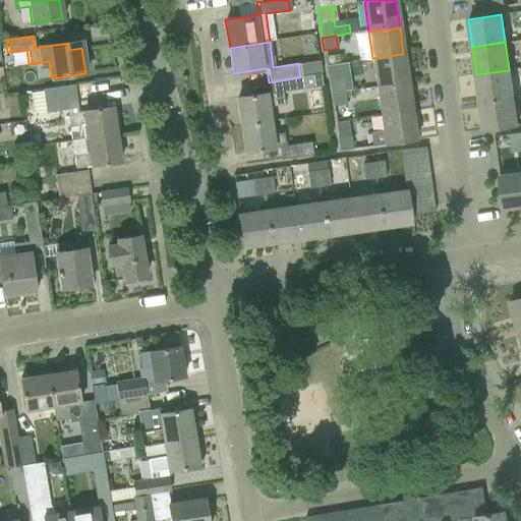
[(403,54),(372,58),(377,88),(407,82),(403,54)]
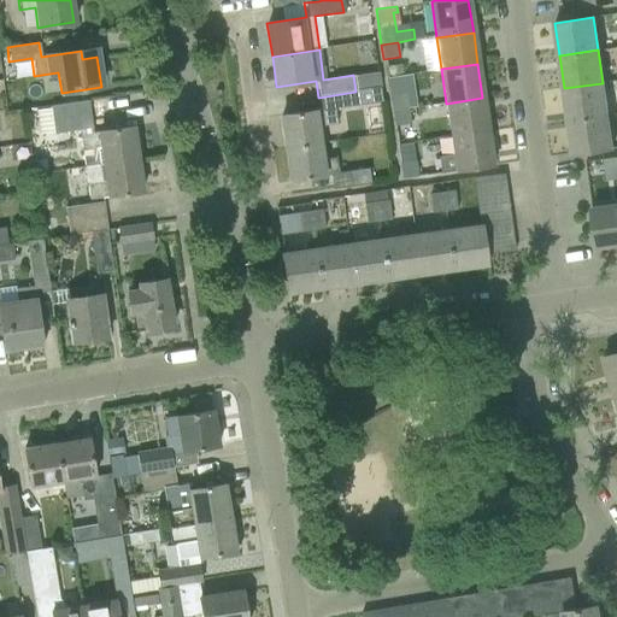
[(397,65),(385,66),(387,78),(398,76),(397,65)]
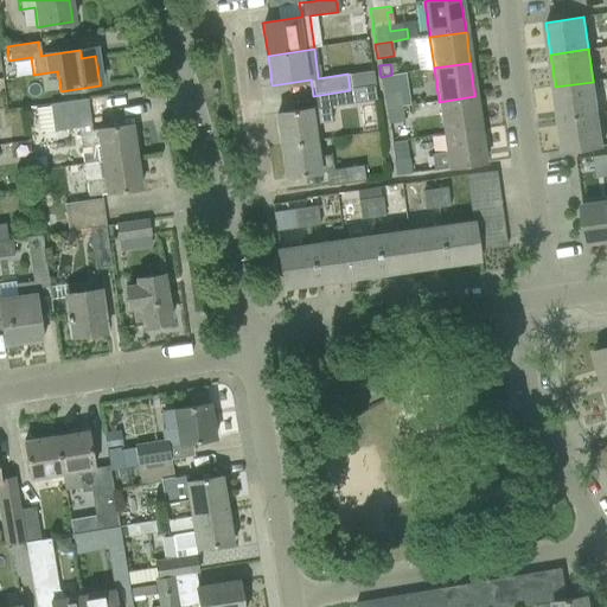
[(593,82),(555,87),(560,120),(598,114),(593,82)]
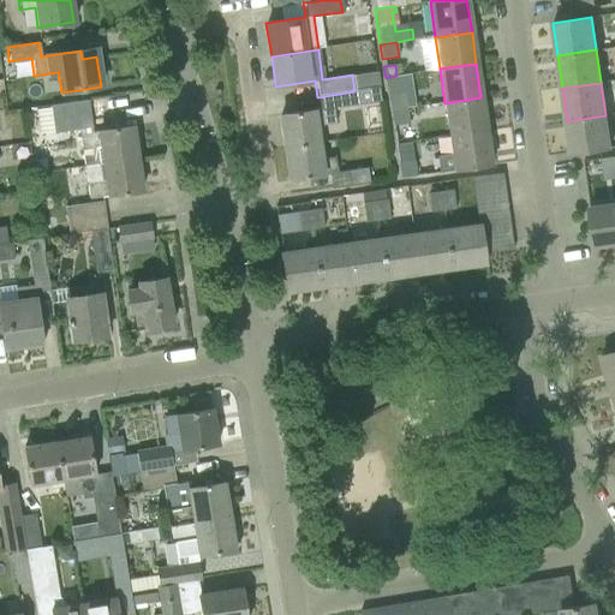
[(280,115),(285,148),(317,143),(315,126),(335,124),(333,108),(357,105),(354,91),(317,97),(320,109),(280,115)]
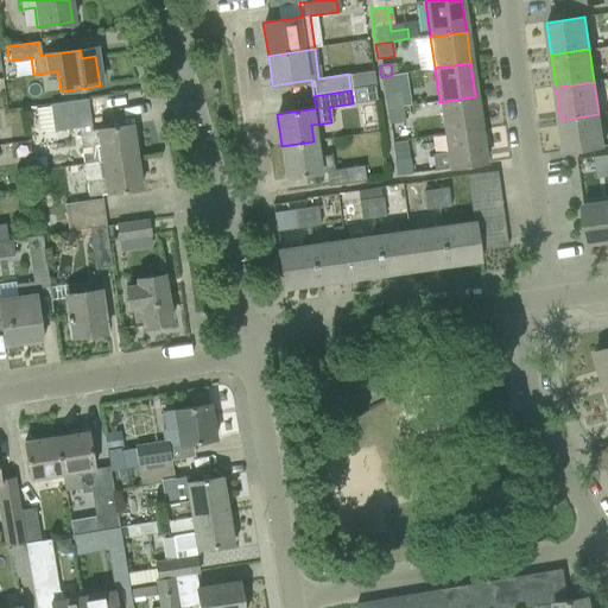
[(399,92),(382,94),(385,109),(400,107),(399,92)]
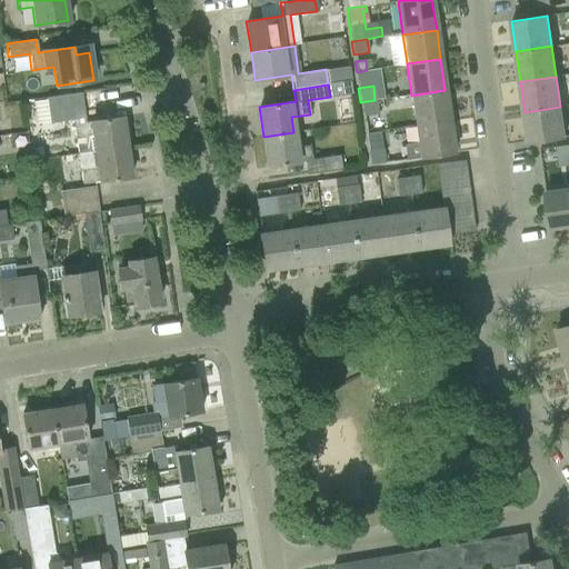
[(445,90),(411,96),(416,127),(449,121),(445,90)]
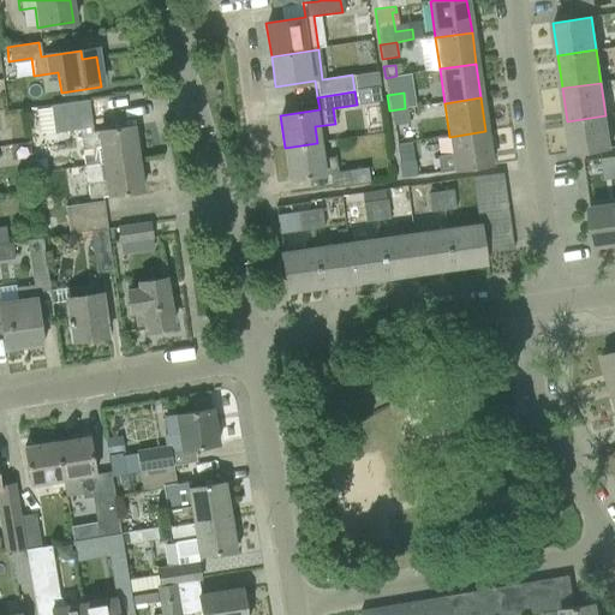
[(48,107),(52,133),(89,127),(85,101),(48,107)]
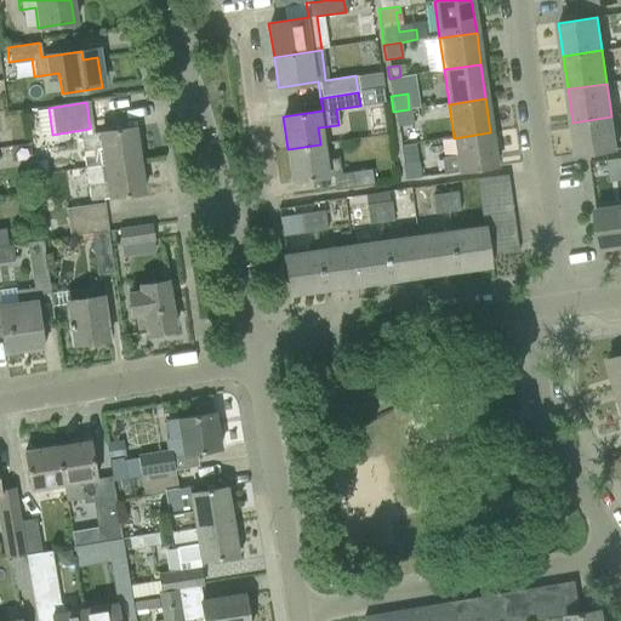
[(21,132),(38,131),(35,104),(18,106),(21,132)]
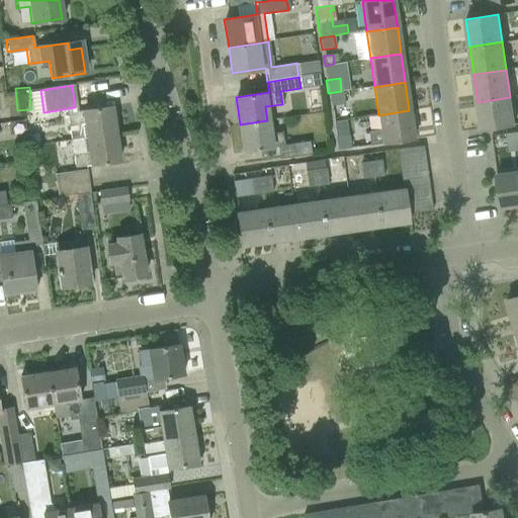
[(341,91),(328,93),(330,106),(343,104),(341,91)]
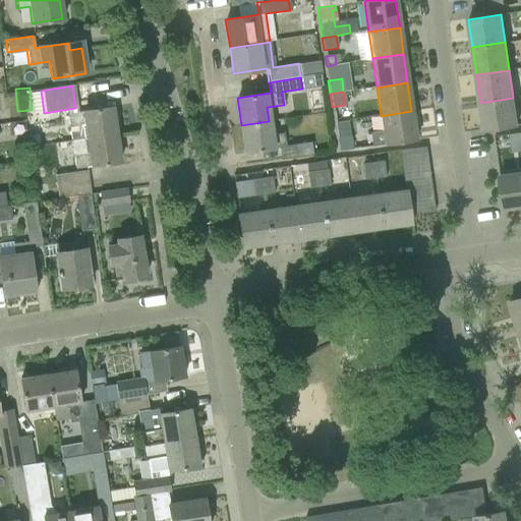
[(513,98),(480,103),(484,130),(517,125),(513,98)]
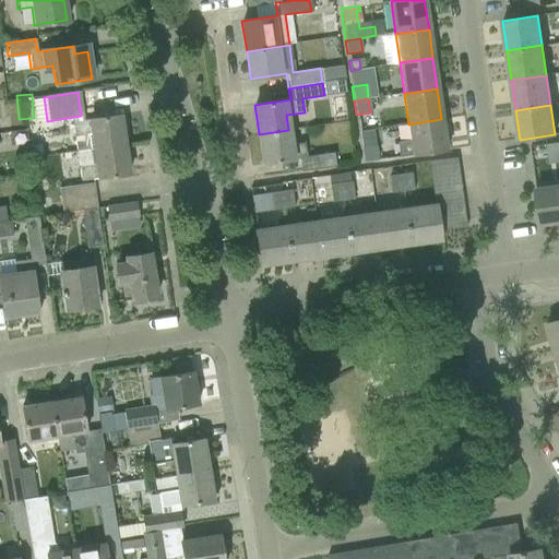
[(72,137),(73,137),(73,140),(75,150),(76,152),(125,145),(119,115),(70,122),(72,137)]
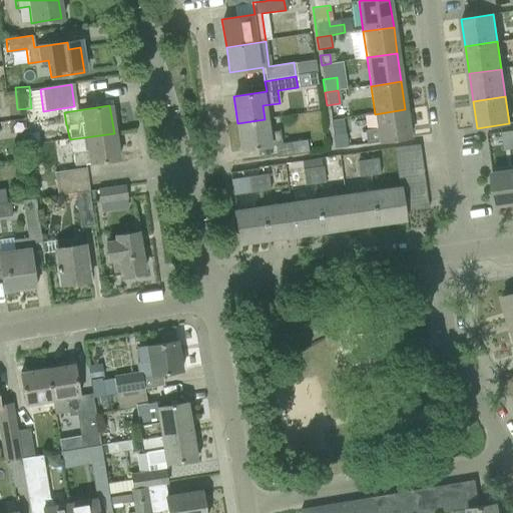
[(363,130),(365,143),(409,137),(405,109),(375,114),(377,128),(363,130)]
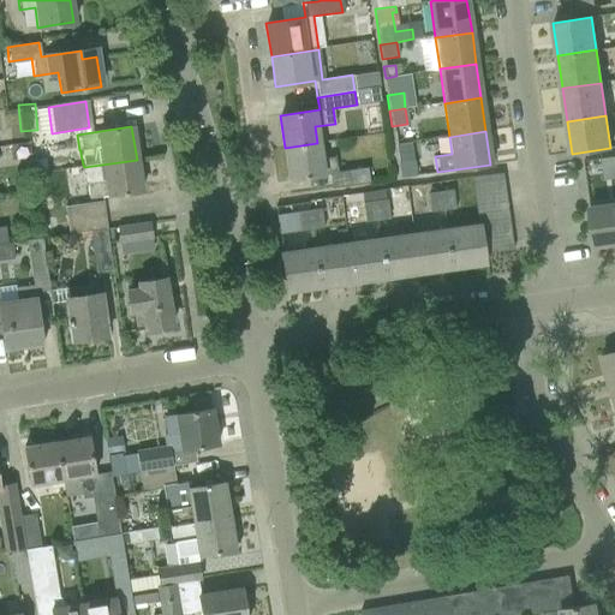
[(317,143),(285,148),(290,179),(329,174),(332,187),(369,183),(366,168),(335,173),(333,157),(320,160),(317,143)]
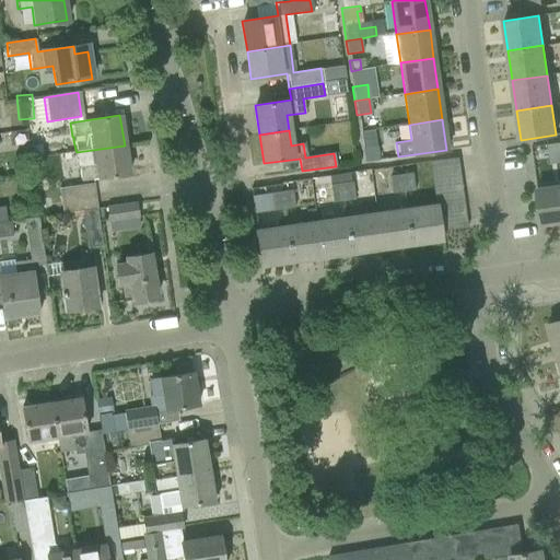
[(559,144),(559,143),(547,146),(549,164),(559,162),(559,144)]
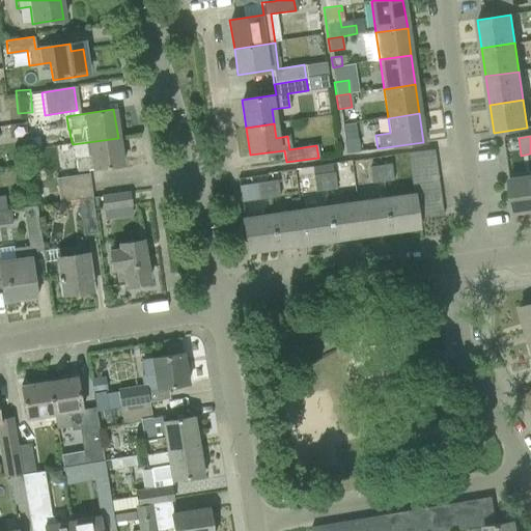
[(118,138),(73,144),(76,172),(102,168),(121,165),(118,138)]
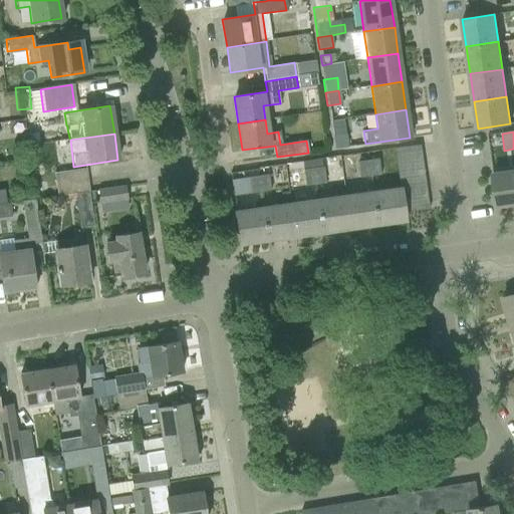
[(332,135),(334,149),(347,147),(346,134),(332,135)]
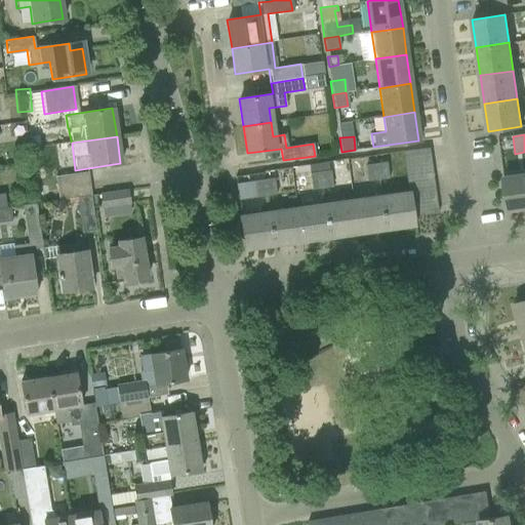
[(429,148),(401,152),(403,164),(430,161),(429,148)]
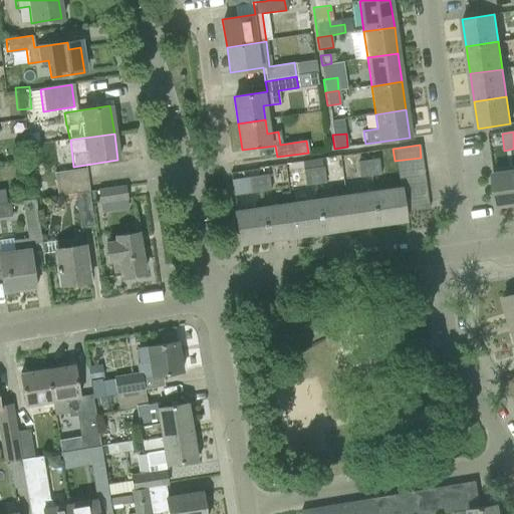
[(421,158),(395,161),(397,174),(423,171),(421,158)]
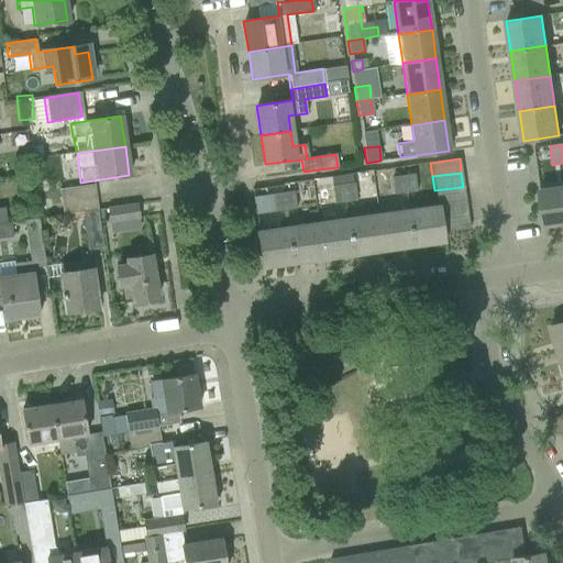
[(417,191),(414,174),(403,175),(406,192),(417,191)]
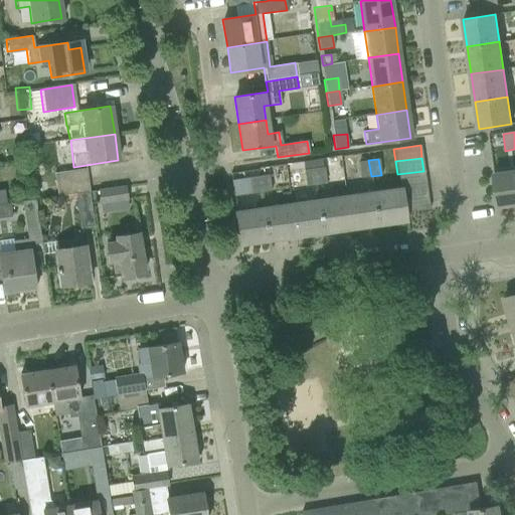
[(326,183),(323,167),(314,168),(313,160),(312,161),(316,184),(326,183)]
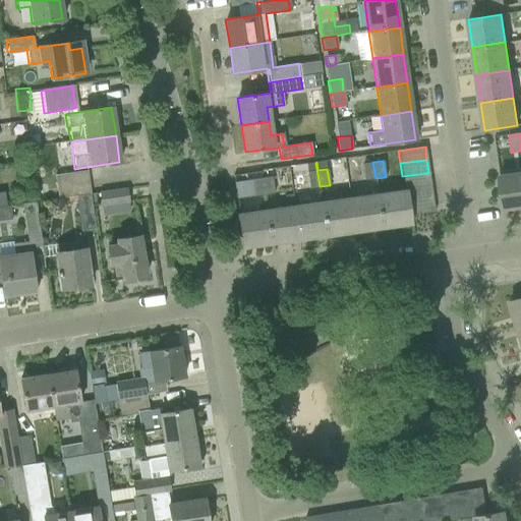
[(375,178),(372,162),(362,164),(365,180),(375,178)]
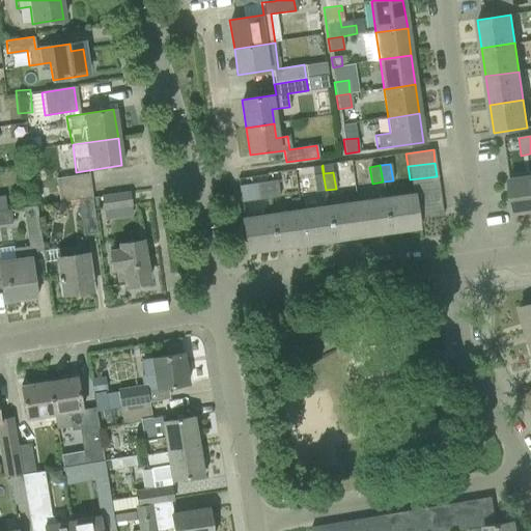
[(311,167),(314,192),(325,191),(320,166),(311,167)]
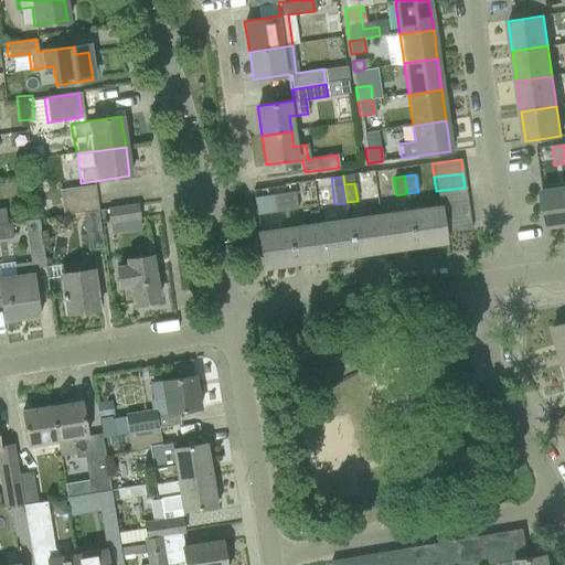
[(82,213),(96,211),(97,211),(94,185),(59,190),(63,215),(82,213)]
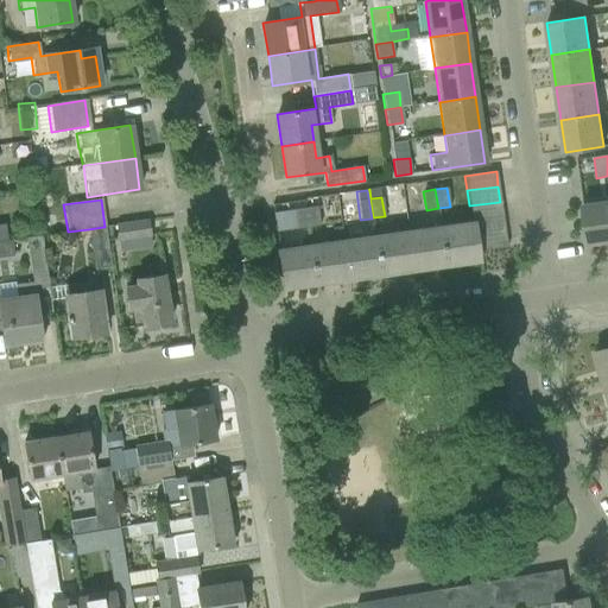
[(500,202),(469,206),(472,221),(502,216),(500,202)]
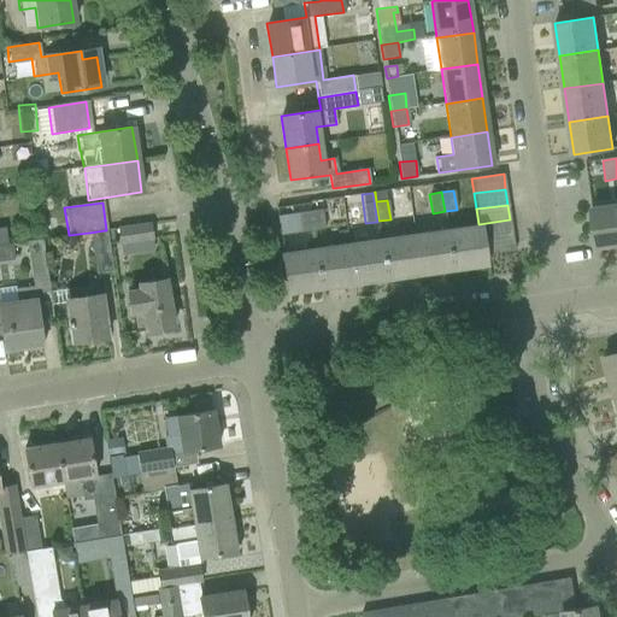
[(616,205),(591,209),(597,247),(616,244),(616,205)]
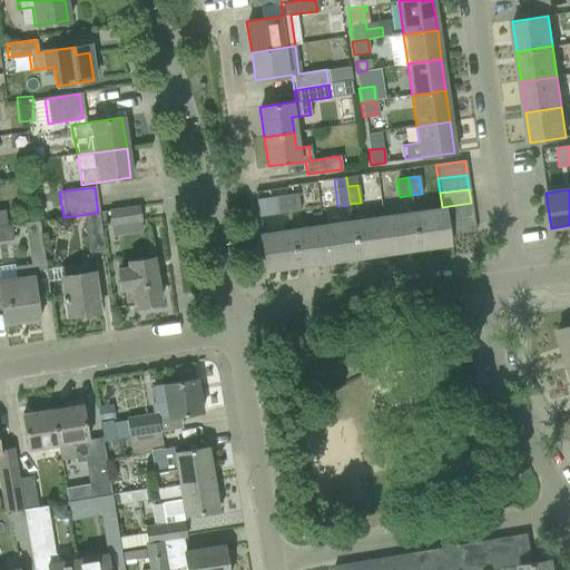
[(298,212),(296,194),(285,195),(287,213),(298,212)]
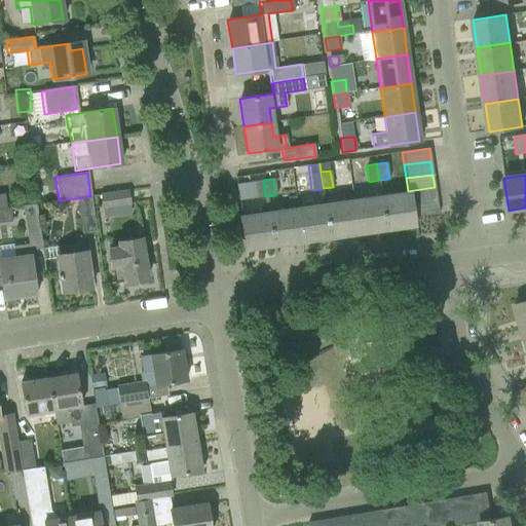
[(265,196),(263,180),(253,182),(255,198),(265,196)]
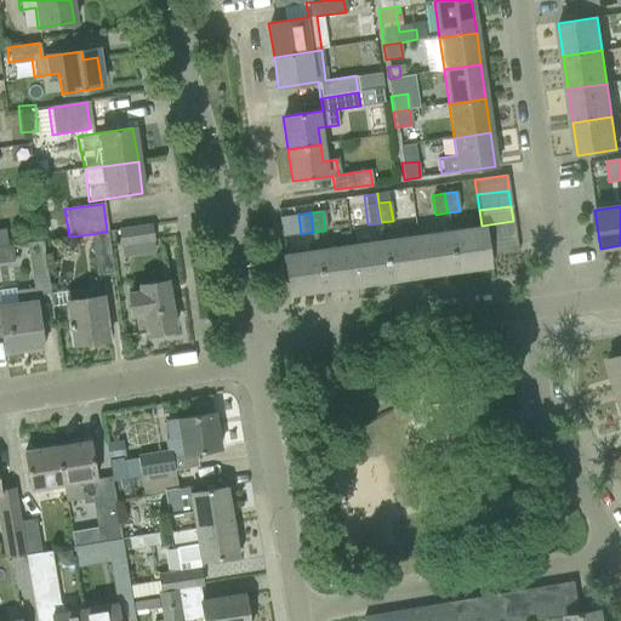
[(513,221),(482,226),(482,227),(484,240),(516,237),(513,221)]
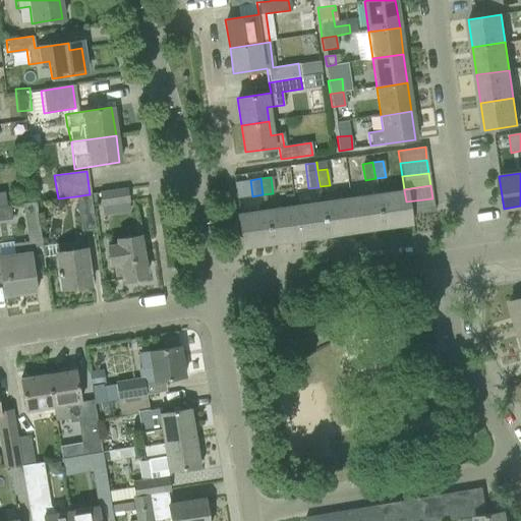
[(126,188),(106,191),(100,192),(102,206),(127,201),(126,188)]
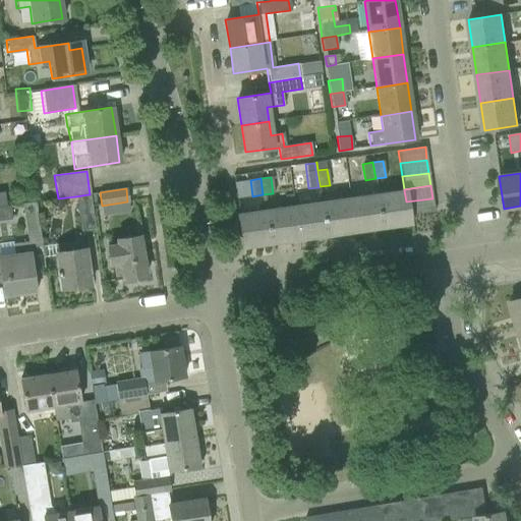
[(404,190),(378,194),(382,227),(410,223),(409,215),(406,201),(404,190)]
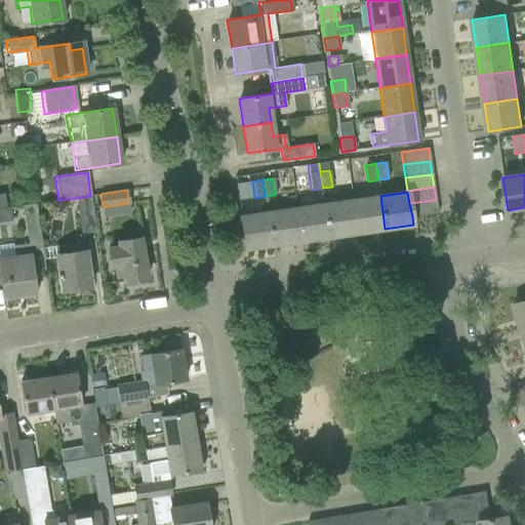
[(89,196),(76,198),(81,232),(93,231),(89,196)]
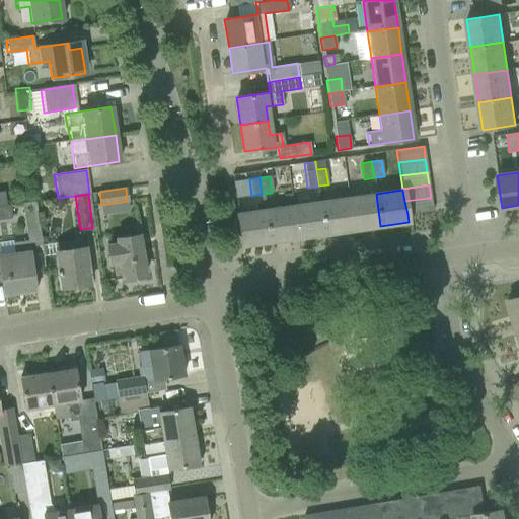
[(376,194),(348,198),(353,230),(380,226),(376,194)]
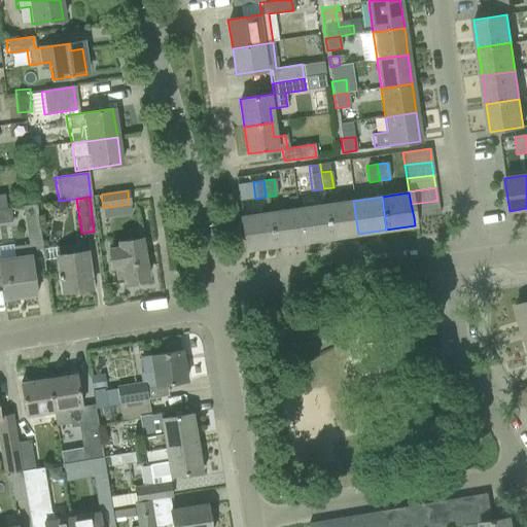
[(353,201),(325,205),(329,238),(358,234),(353,201)]
